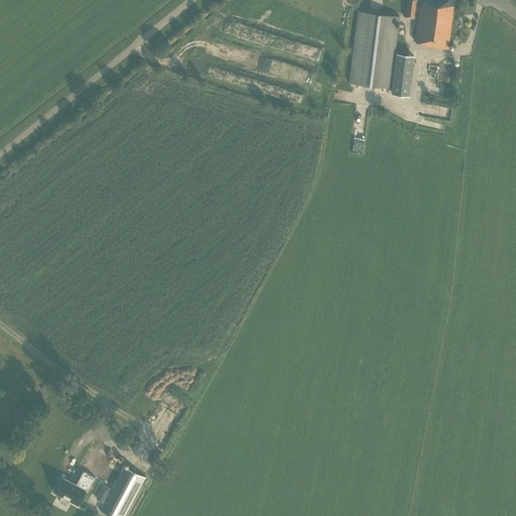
[(420,0),(420,3),(416,2),(415,0),(407,0),(405,17),(414,18),(415,11),(419,12),(415,42),(424,43),(424,45),(433,47),(433,49),(438,50),(438,47),(448,48),(454,0),(420,0)]
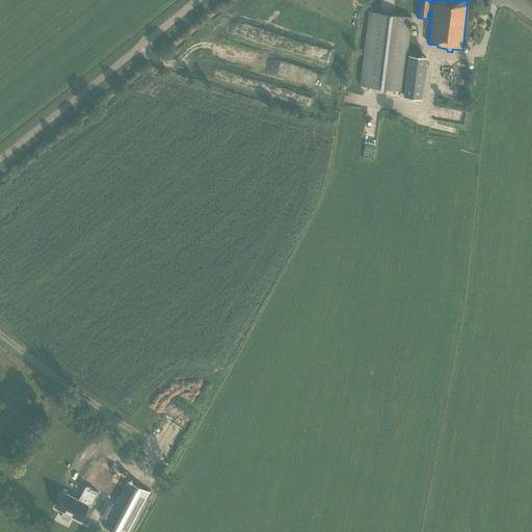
[(369,11),(360,85),(402,90),(411,17),(369,11)]
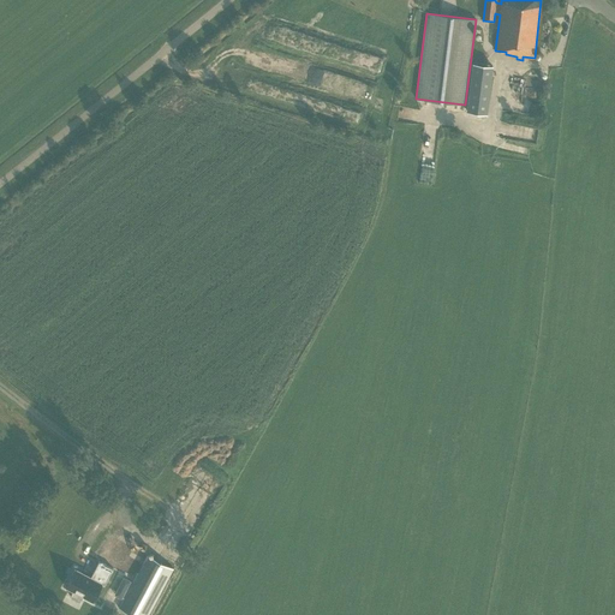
[(493,66),(473,64),(466,113),(487,115),(493,66)]
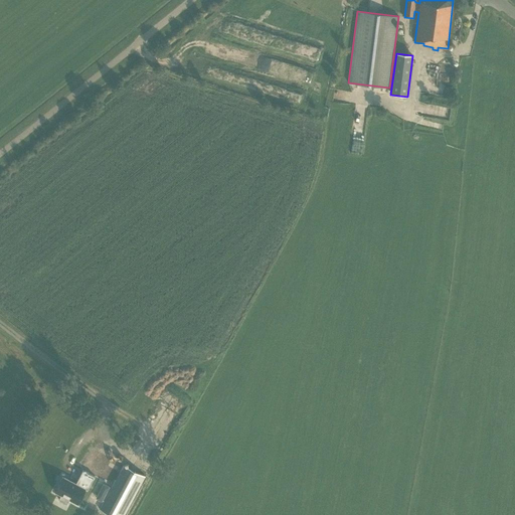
[(450,119),(451,106),(435,105),(435,118),(450,119)]
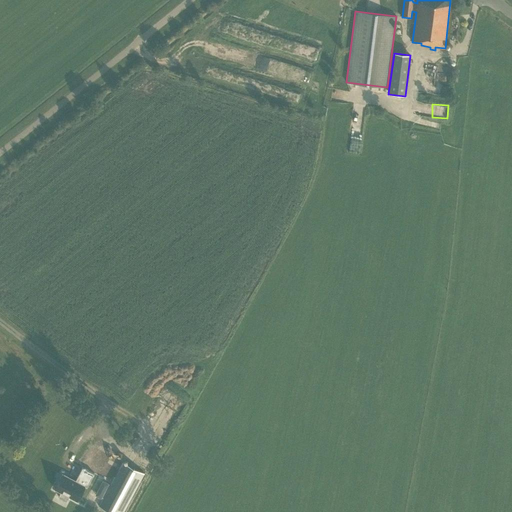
[(363,144),(363,132),(350,131),(349,143),(363,144)]
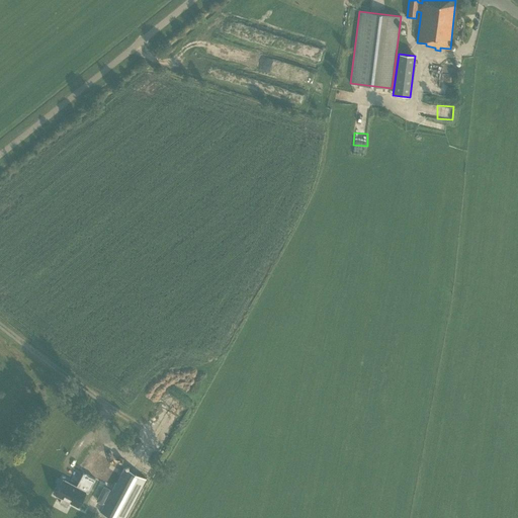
[(100,512),(110,517),(124,517),(146,480),(123,467),(92,451),(81,472),(83,473),(95,480),(112,489),(100,512)]
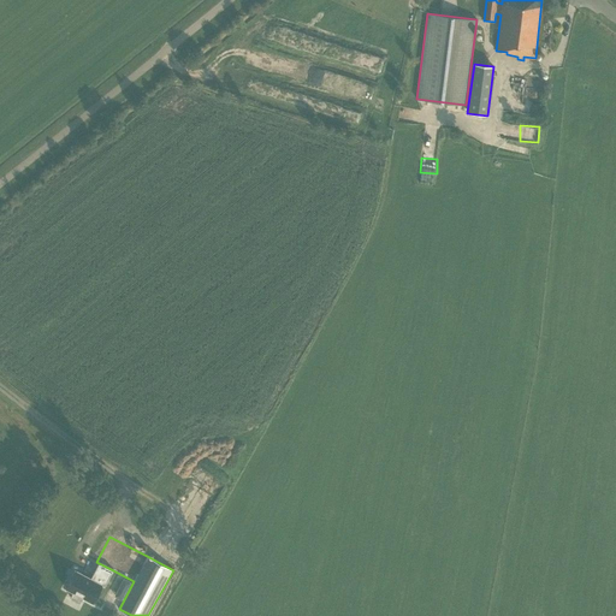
[(105,586),(113,570),(99,563),(90,579),(76,570),(65,588),(73,592),(70,598),(80,603),(82,597),(93,603),(102,585),(105,586)]
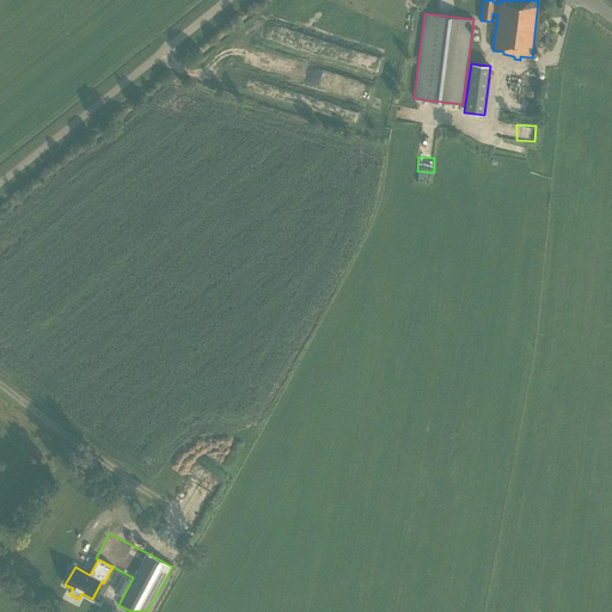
[(115,592),(121,595),(129,579),(123,576),(115,592)]
